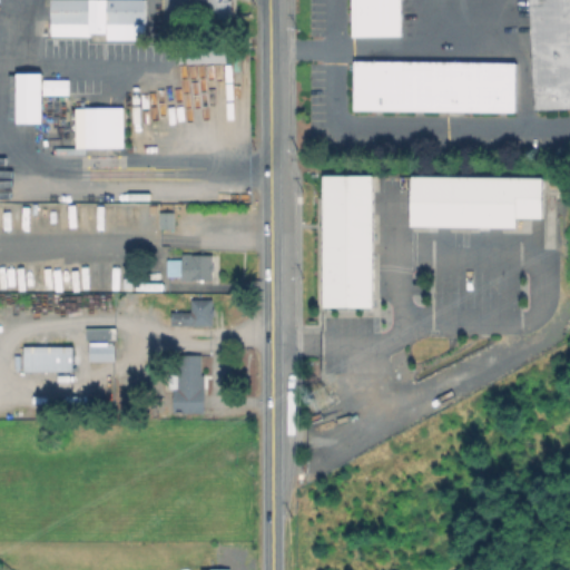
[(149,0),(149,38),(107,38),(107,30),(95,30),(95,35),(53,35),(53,0),(149,0)]
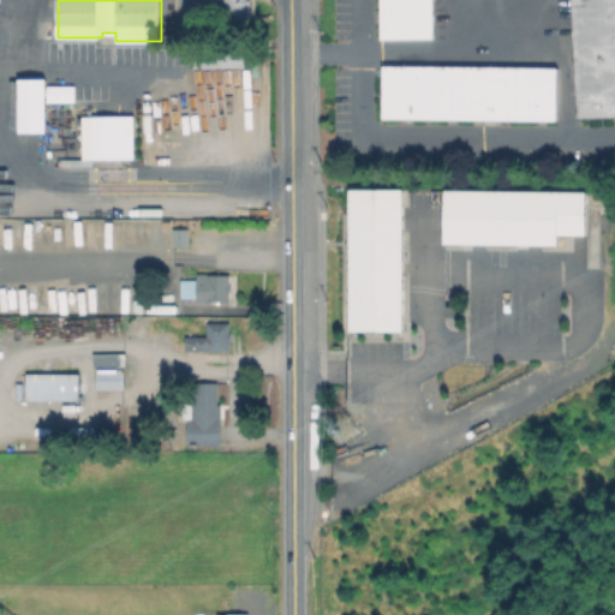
[(250,0),(250,17),(246,17),(248,36),(226,36),(226,21),(218,21),(218,16),(212,16),(212,0),(250,0)]
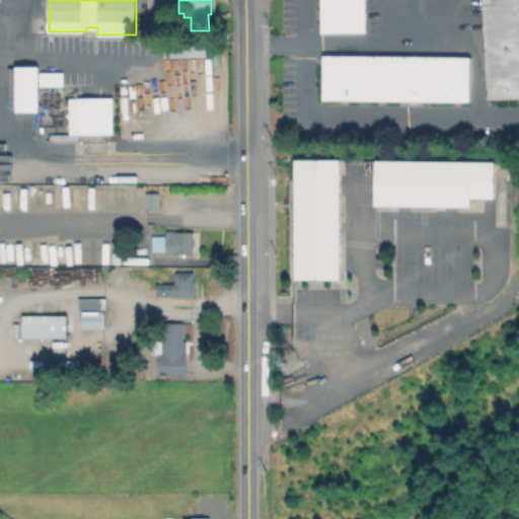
[(318,0),(319,32),(364,31),(363,0),(318,0)]
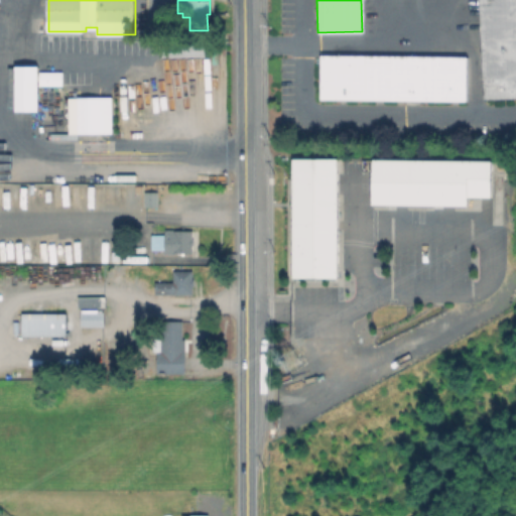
[(515,0),(477,0),(481,99),(515,98),(515,0)]
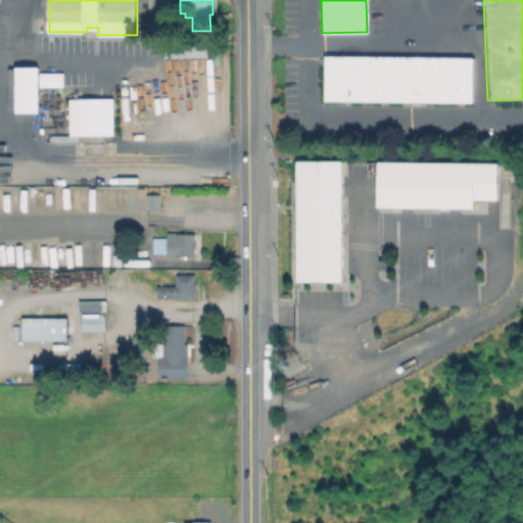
[(205,56),(204,40),(167,42),(168,57),(205,56)]
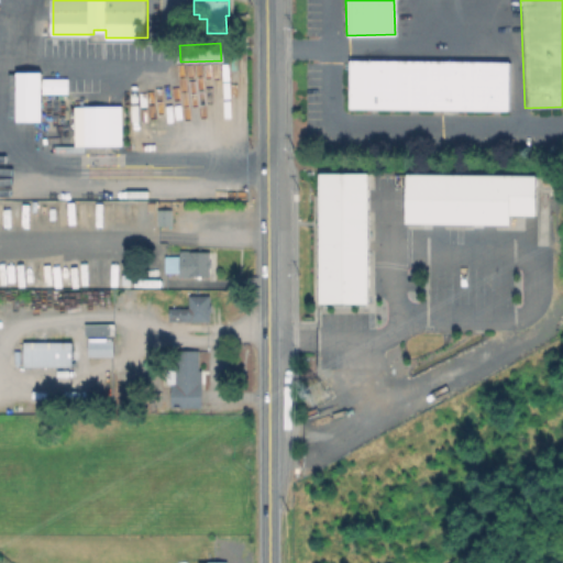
[(348,108),(507,110),(508,62),(349,59),(348,108)]
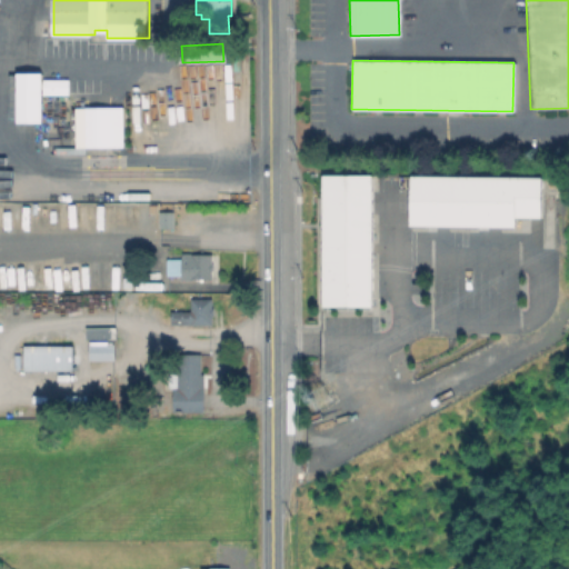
[(40,121),(40,95),(67,93),(67,79),(40,79),(40,72),(15,72),(15,122),(40,121)]
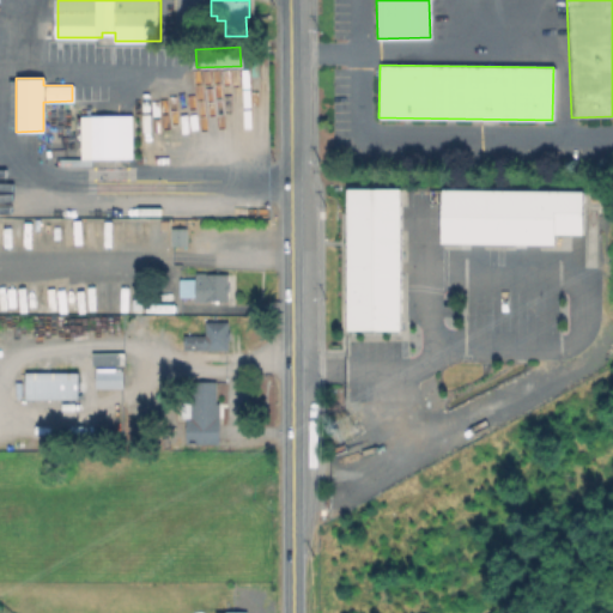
[(79,158),(131,158),(131,115),(79,115),(79,158)]
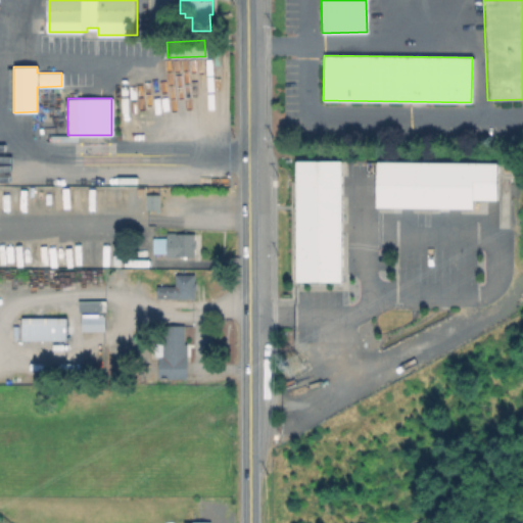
[(294,160),(295,281),(340,281),(340,160),(294,160)]
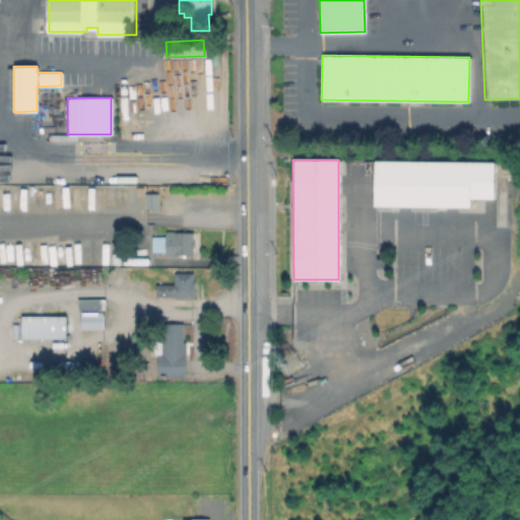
[(494,161),(374,160),(373,206),(469,207),(469,198),(494,198),(494,161)]
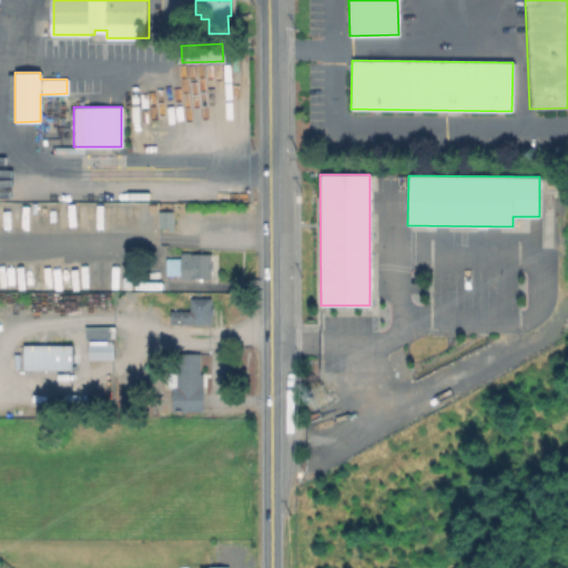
[(173,210),(173,226),(161,226),(161,211),(173,210)]
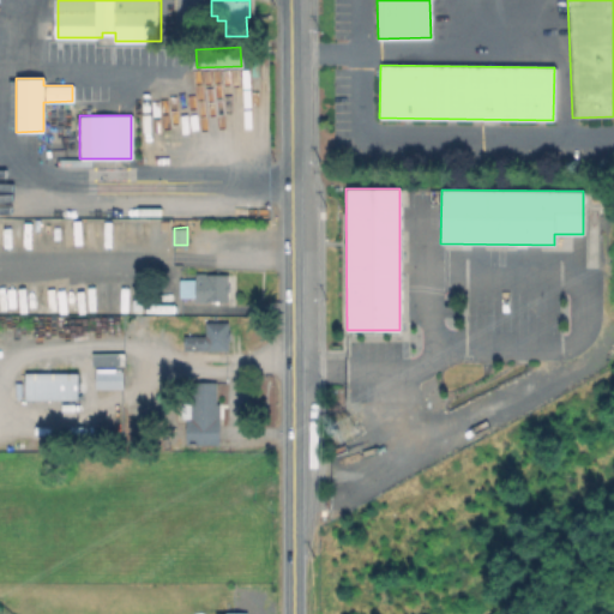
[(232,283),(230,292),(229,292),(229,300),(208,300),(208,301),(197,301),(197,299),(181,299),(181,280),(194,280),(194,274),(229,274),(229,283),(232,283)]
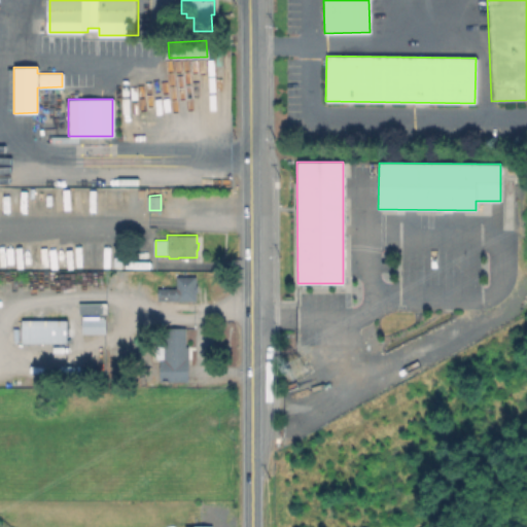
[(123,257),(123,271),(99,270),(100,256),(123,257)]
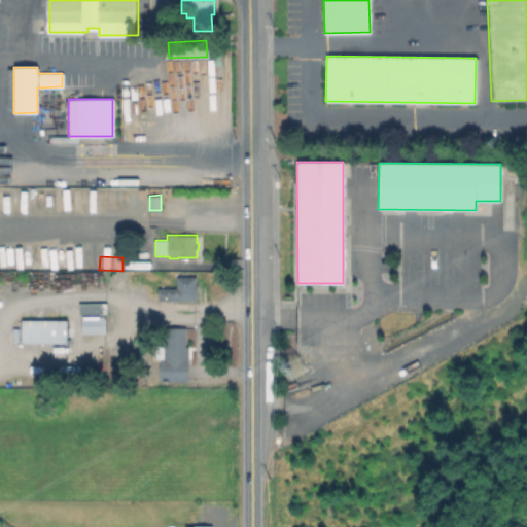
[(196,275),(196,284),(198,284),(198,290),(196,290),(196,299),(177,299),(160,299),(160,288),(177,288),(177,275),(196,275)]
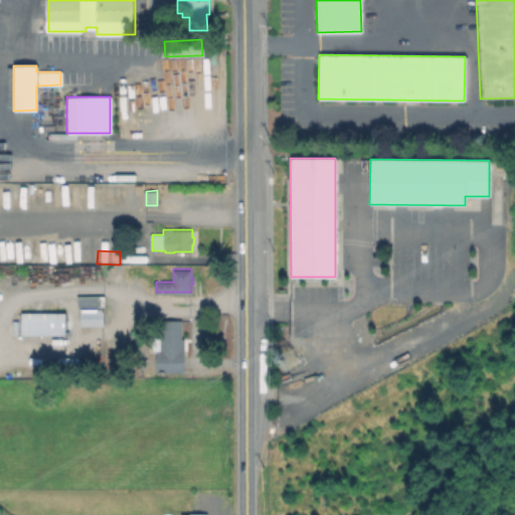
[(76,306),(101,306),(100,295),(75,296),(76,306)]
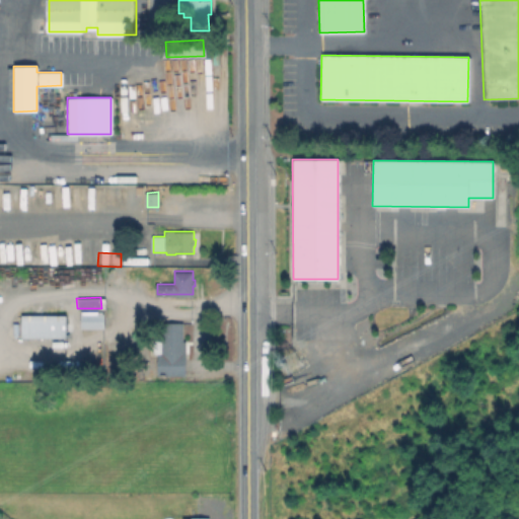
[(104,313),(104,327),(82,327),(82,310),(98,310),(98,312),(104,313)]
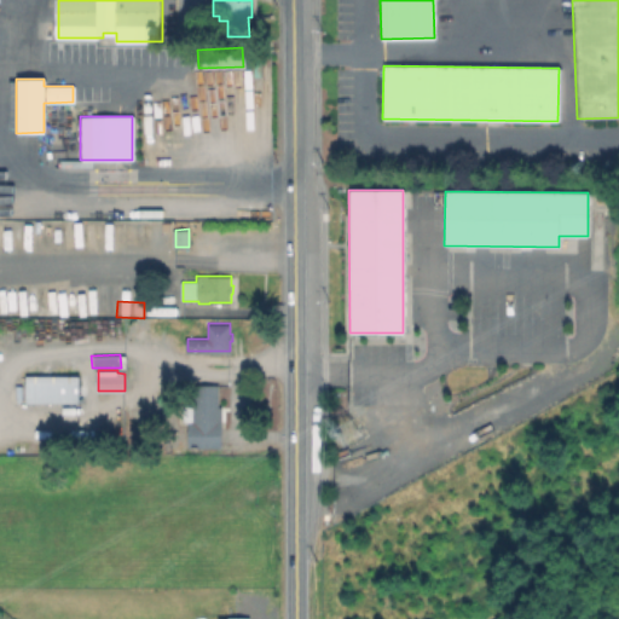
[(80,375),(80,401),(27,401),(27,375),(80,375)]
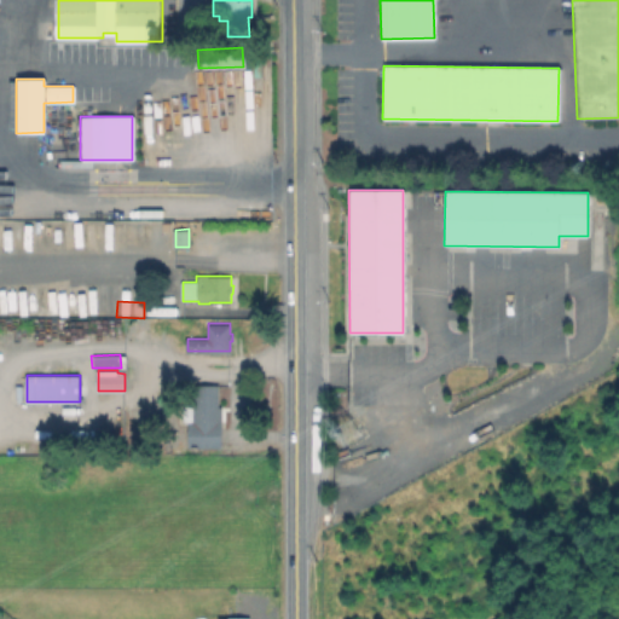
[(219,383),(219,405),(223,405),(223,446),(189,446),(189,421),(184,421),(184,405),(194,405),(194,383),(219,383)]
